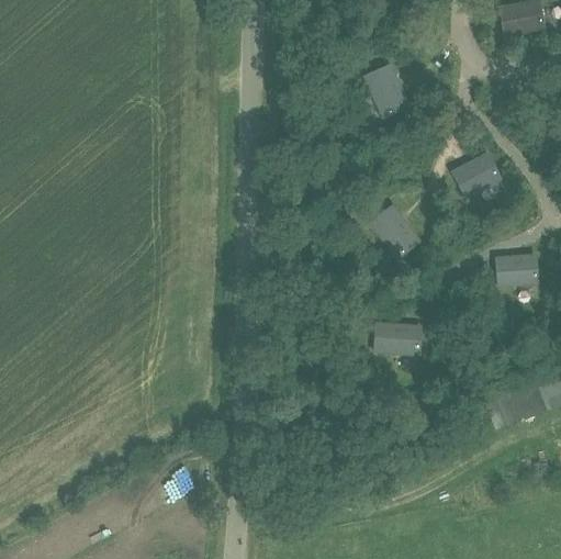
[(530,0),(498,6),(504,34),(541,26),(537,0),(530,0)]
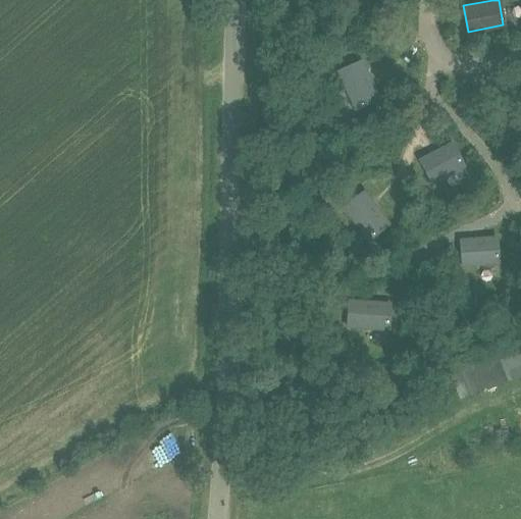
[(361,59),(337,69),(354,107),(377,96),(361,59)]
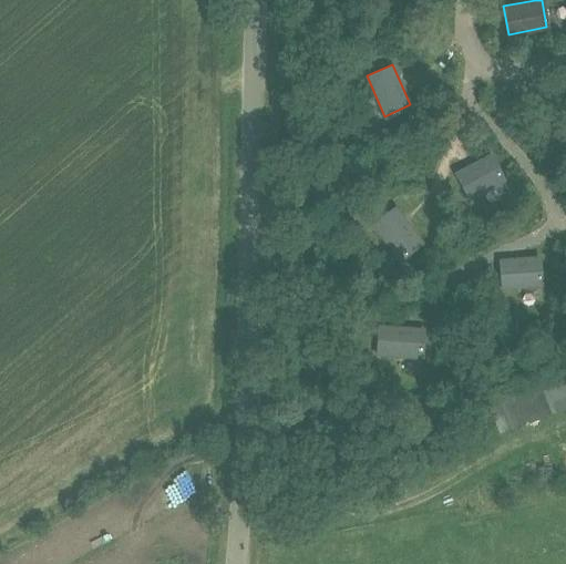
[(490,154),(455,172),(469,197),(502,178),(490,154)]
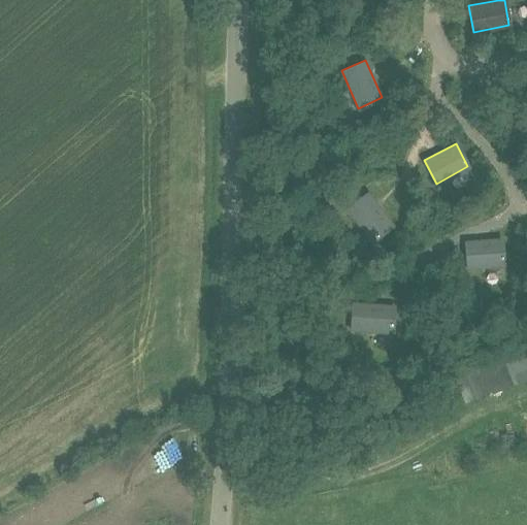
[(367,192),(347,207),(371,240),(392,225),(367,192)]
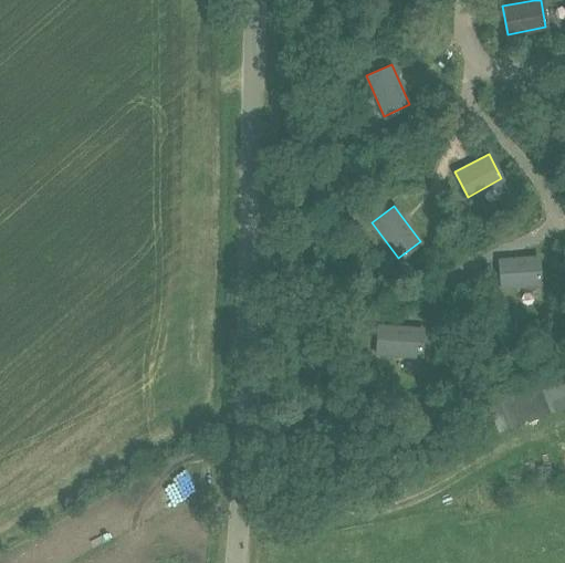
[(500,287),(540,283),(537,256),(498,259),(500,287)]
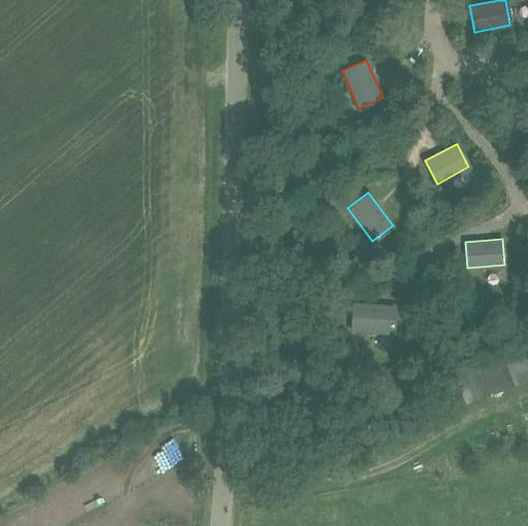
[(394,306),(352,303),(351,329),(392,332),(394,306)]
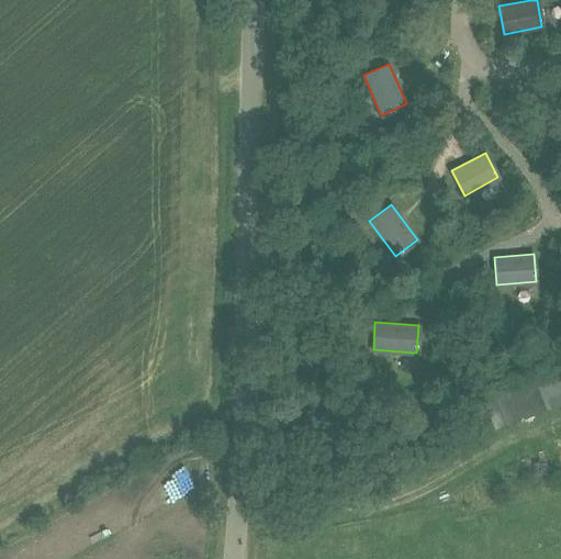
[(557,477),(560,474),(560,460),(551,466),(557,477)]
